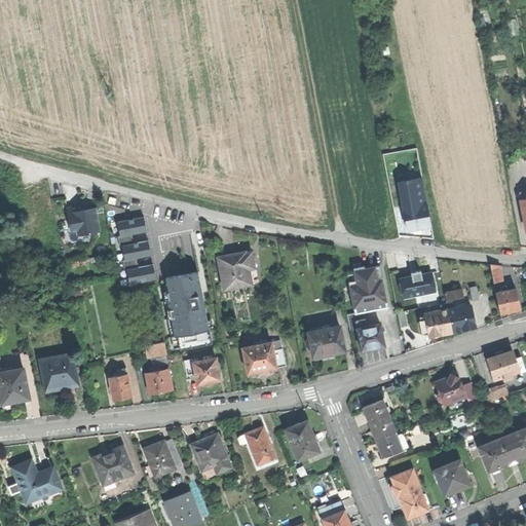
[(409,192),(424,189),(421,175),(406,178),(409,192)]
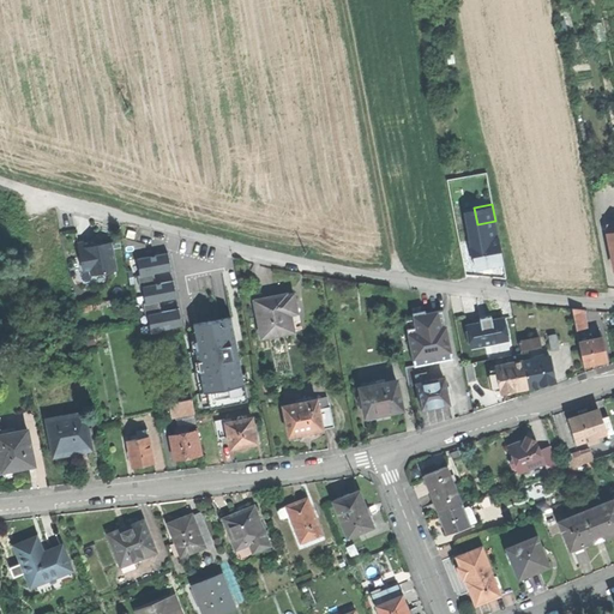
[(489,269),(504,266),(499,236),(488,238),(489,242),(473,245),(477,270),(489,269)]
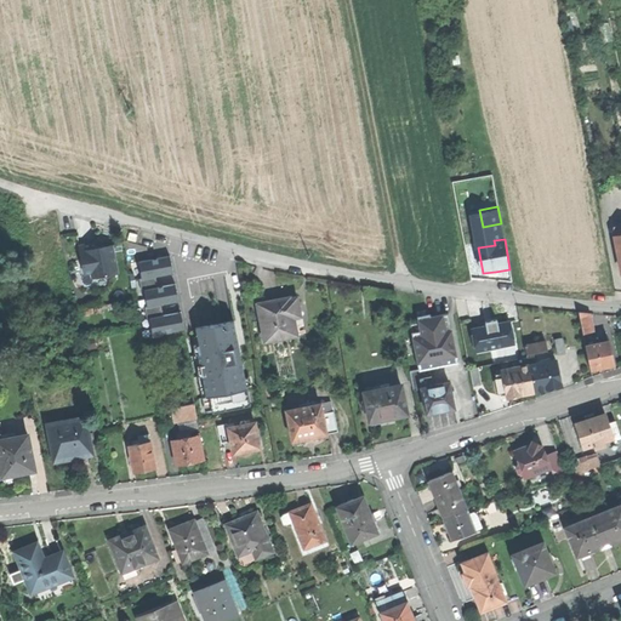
[(92,278),(117,273),(110,245),(95,248),(93,243),(84,244),(78,245),(83,273),(91,271),(92,278)]
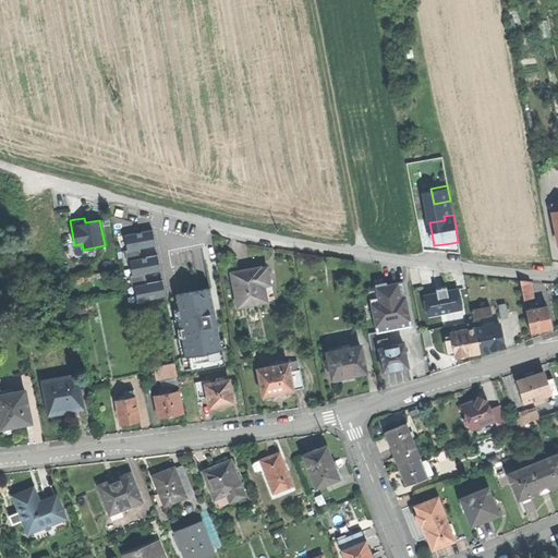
[(157,244),(154,229),(125,234),(129,251),(141,247),(157,244)]
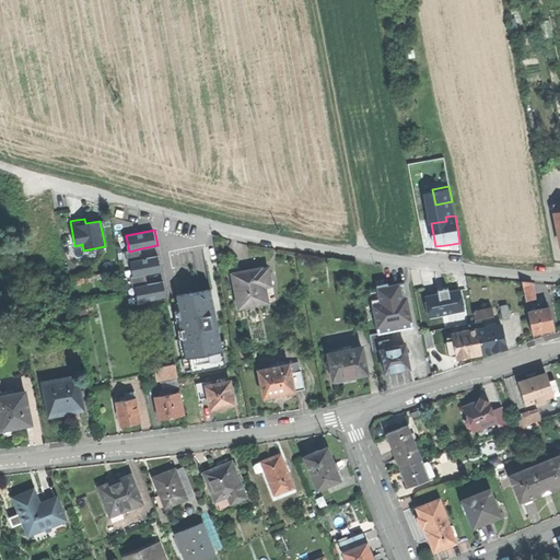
[(141,248),(129,252),(131,260),(142,258),(141,248)]
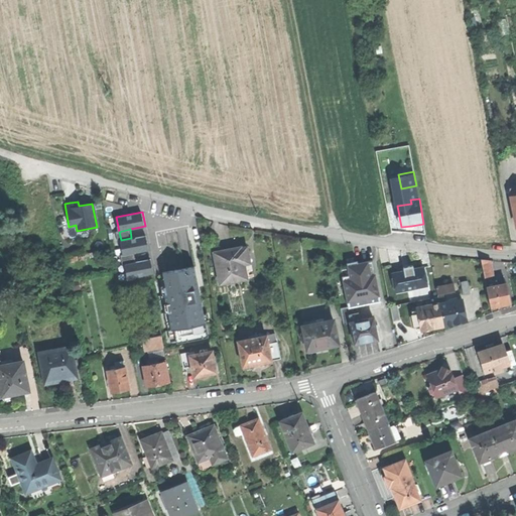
[(150,249),(147,235),(131,238),(121,240),(124,254),(134,252),(150,249)]
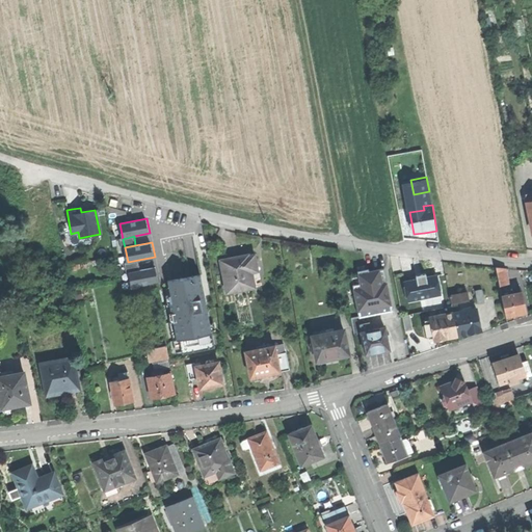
[(220,261),(227,292),(254,287),(250,271),(257,270),(253,254),(234,258),(220,261)]
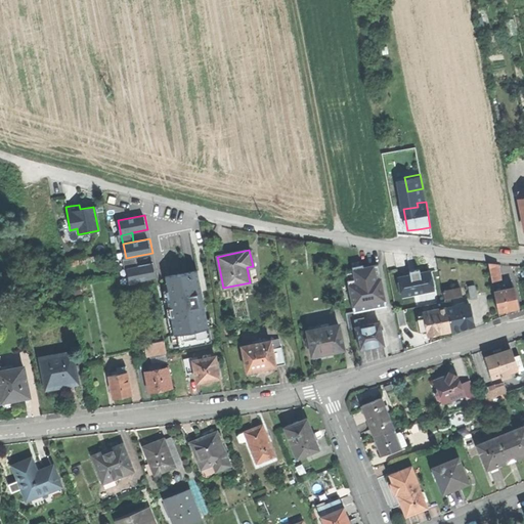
[(68,258),(69,265),(86,261),(85,255),(68,258)]
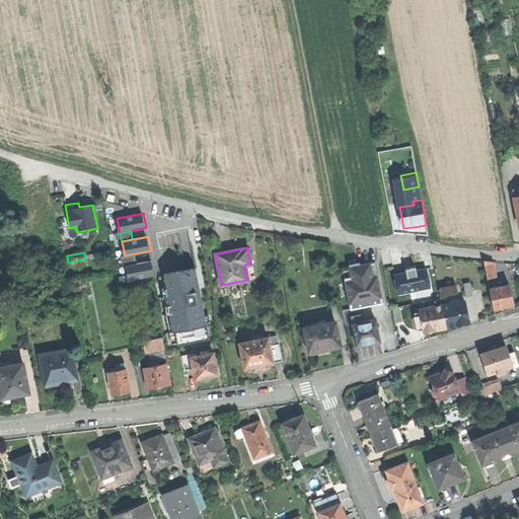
[(125,255),(126,266),(137,263),(135,253),(125,255)]
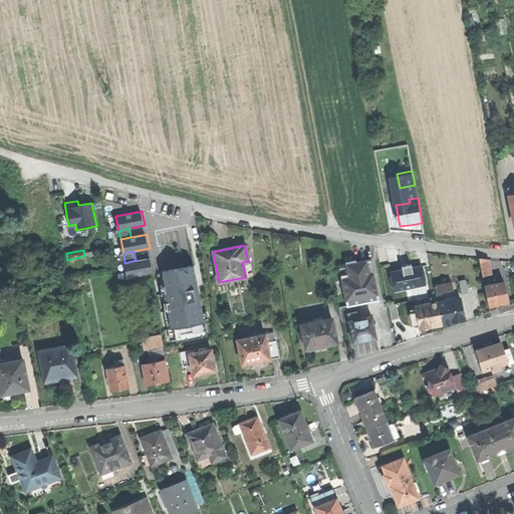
[(154,272),(151,257),(136,260),(124,263),(127,277),(154,272)]
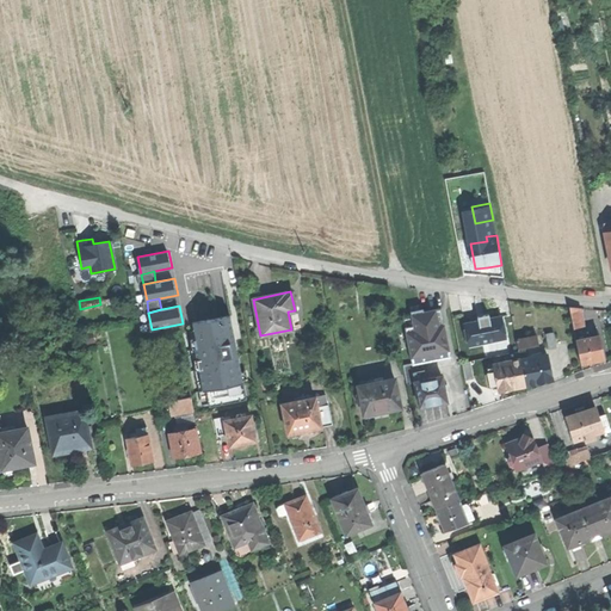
[(413,364),(452,356),(444,306),(412,310),(413,318),(405,319),(413,364)]
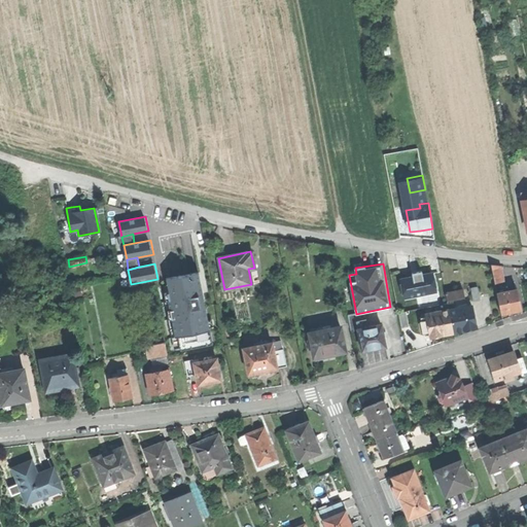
[(494,283),(502,281),(499,265),(490,267),(494,283)]
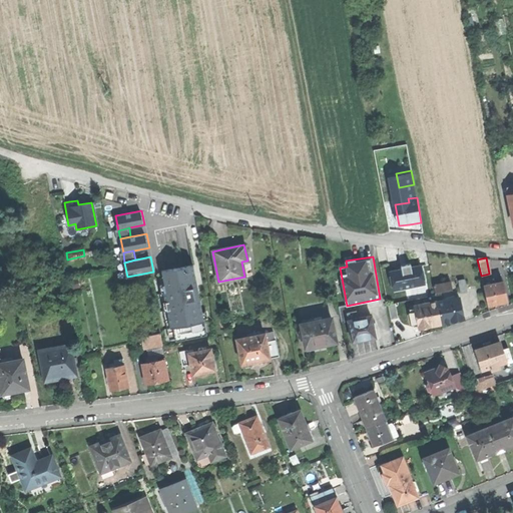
[(208,335),(193,264),(163,270),(165,283),(160,284),(169,328),(174,326),(177,341),(208,335)]
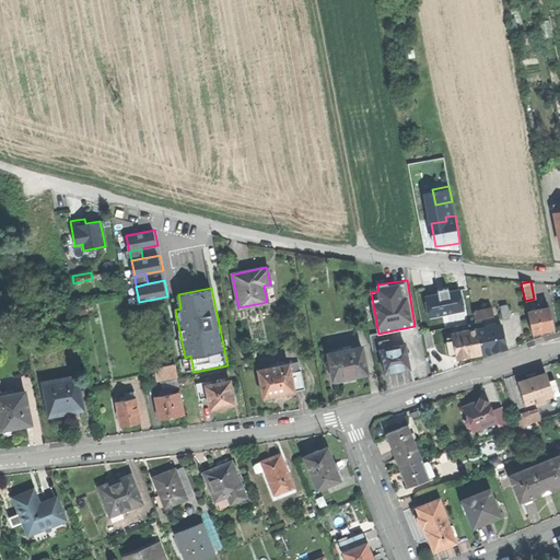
[(462,288),(426,294),(430,317),(466,310),(462,288)]
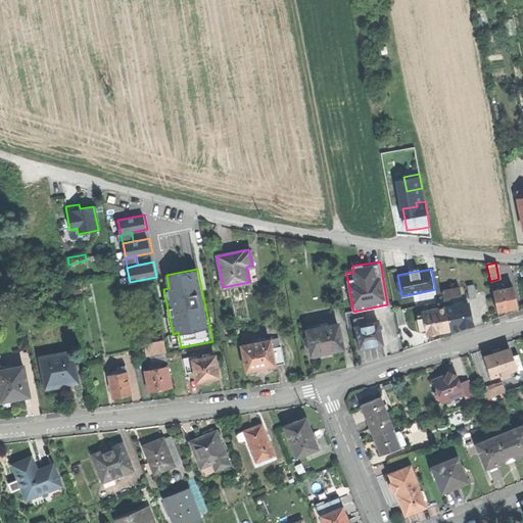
[(467,285),(469,298),(475,296),(473,284),(467,285)]
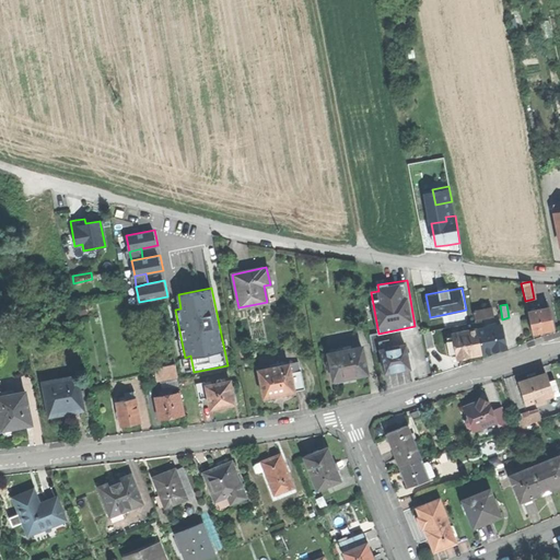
[(473,310),(475,319),(493,316),(492,306),(473,310)]
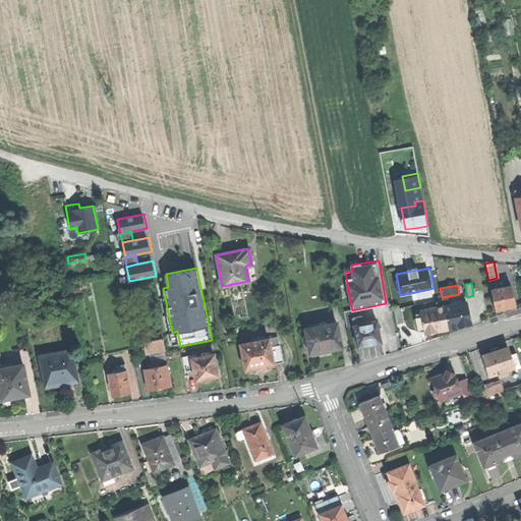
[(505,308),(515,306),(511,286),(490,290),(495,310),(505,308)]
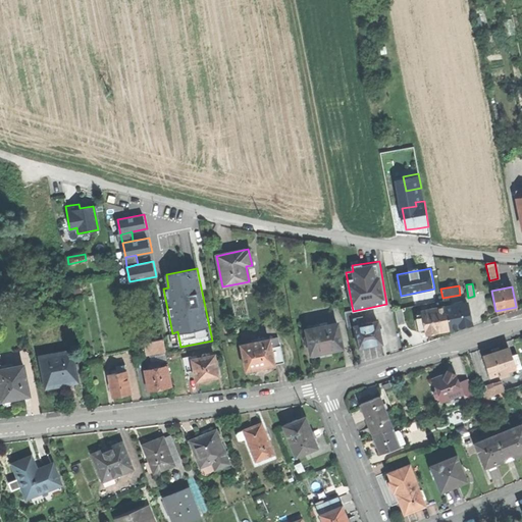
[(451,306),(445,308),(449,328),(460,326),(471,324),(467,303),(463,304),(451,306)]
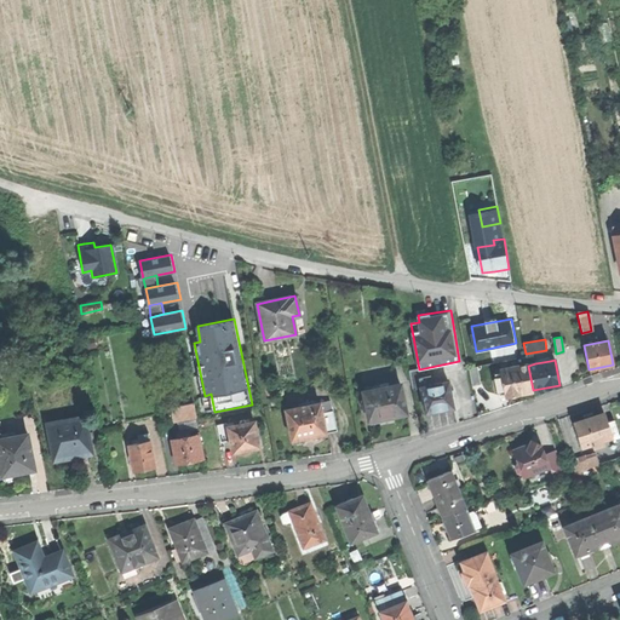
[(518,394),(533,390),(528,366),(501,371),(501,373),(506,395),(506,396),(518,394)]
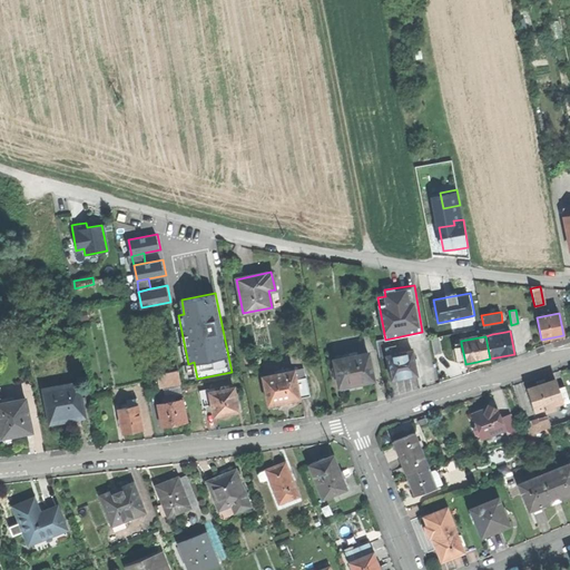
[(459,364),(465,363),(461,343),(455,344),(459,364)]
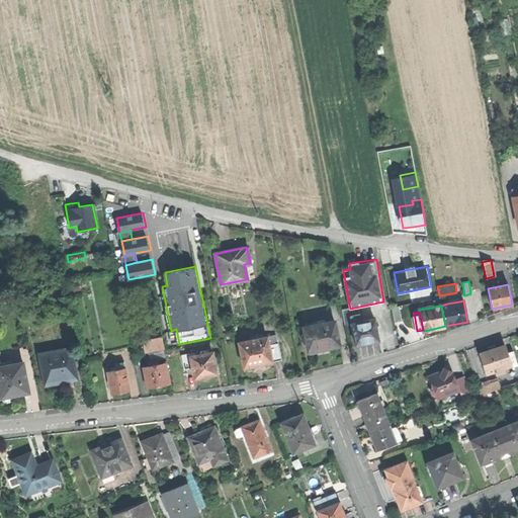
[(337,318),(304,324),(309,352),(326,349),(343,346),(337,318)]
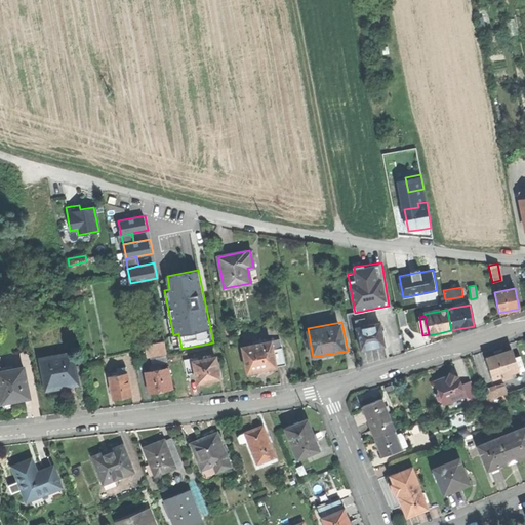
[(372,348),(384,346),(378,324),(365,327),(356,328),(360,351),(372,348)]
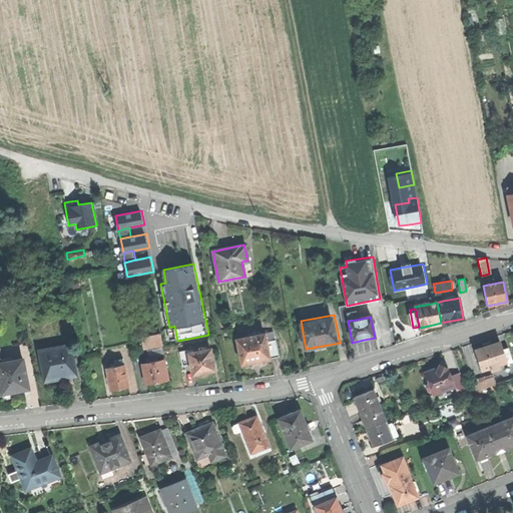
[(142,348),(162,345),(159,333),(140,337),(141,343),(142,347),(142,348)]
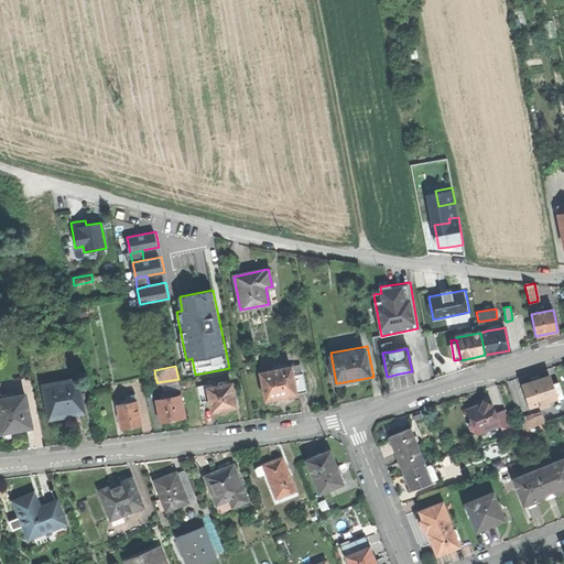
[(260,372),(266,400),(279,398),(296,394),(292,376),(291,367),(282,368),(272,370),(260,372)]
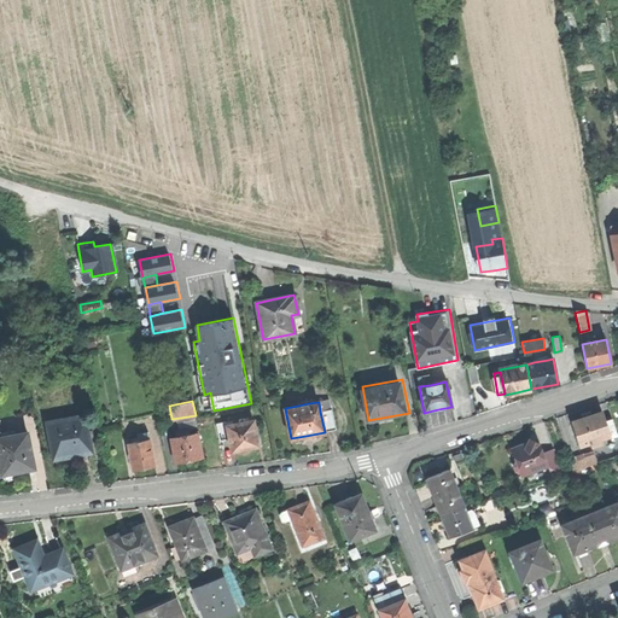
[(331,409),(320,412),(325,432),(334,430),(331,409)]
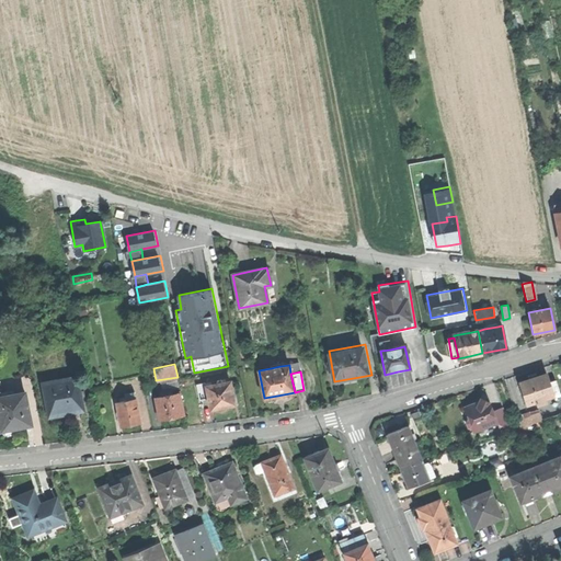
[(521,384),(527,404),(535,402),(544,399),(554,396),(553,395),(550,382),(547,375),(536,378),(531,380),(526,382),(521,384)]
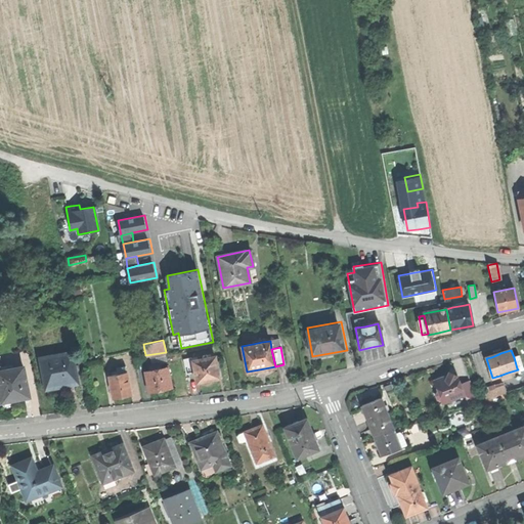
[(61,388),(78,385),(72,352),(39,358),(45,391),(61,388)]
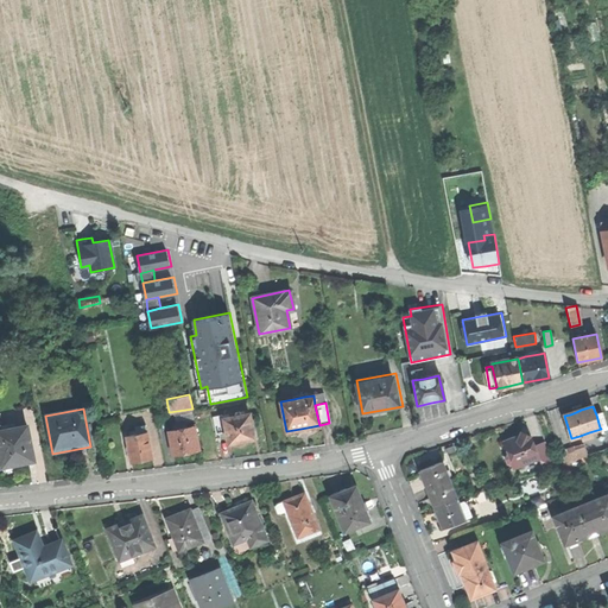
[(602,412),(596,415),(600,428),(607,425),(602,412)]
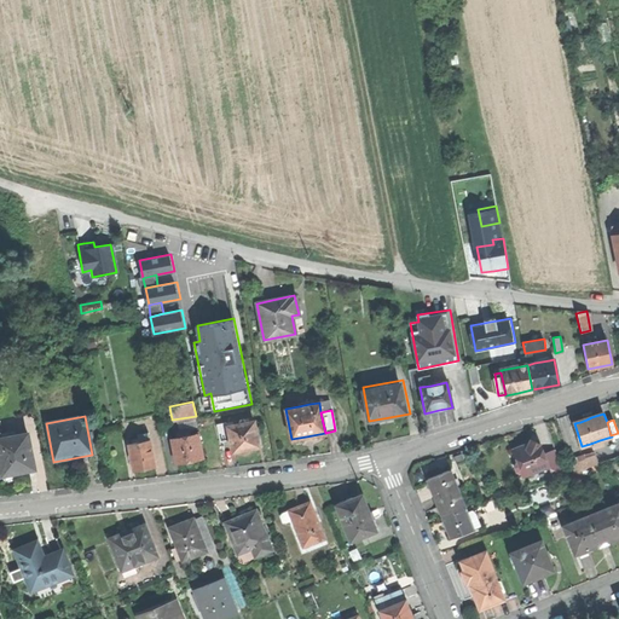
[(227,422),(217,424),(220,441),(230,439),(232,452),(239,451),(247,450),(247,447),(259,445),(254,421),(229,426),(227,422)]
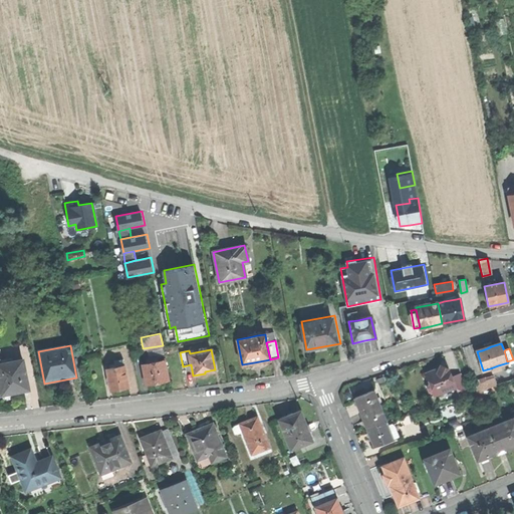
[(14,391),(29,388),(23,358),(0,362),(0,382),(2,393),(14,391)]
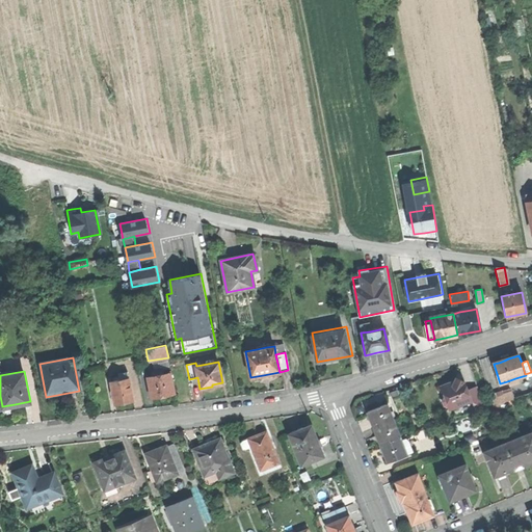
[(124,403),(134,401),(128,372),(118,373),(120,380),(110,382),(114,405),(124,403)]
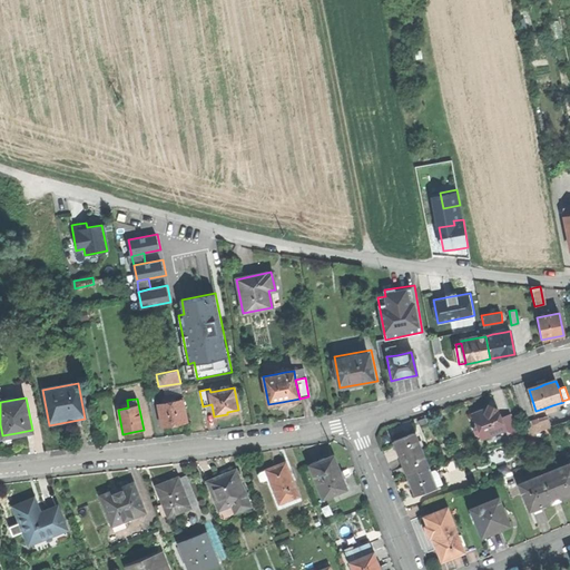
[(158,404),(163,426),(174,424),(186,422),(182,400),(176,401),(169,402),(158,404)]
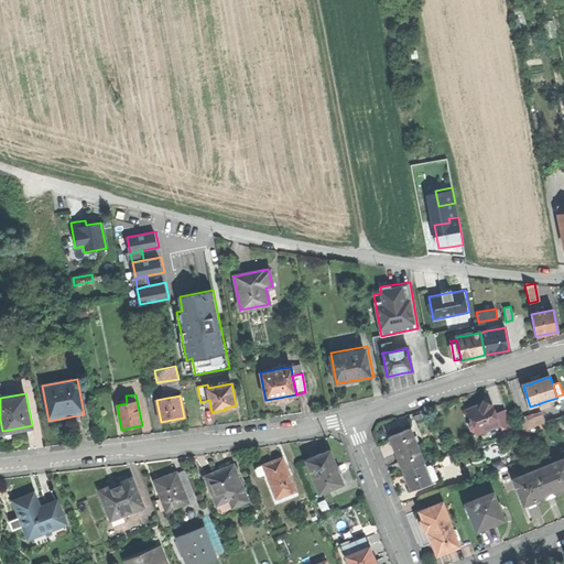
[(476,435),(500,426),(496,412),(492,404),(485,400),(483,404),(475,408),(468,410),(472,422),(469,425),(472,431),(475,432),(476,435)]
